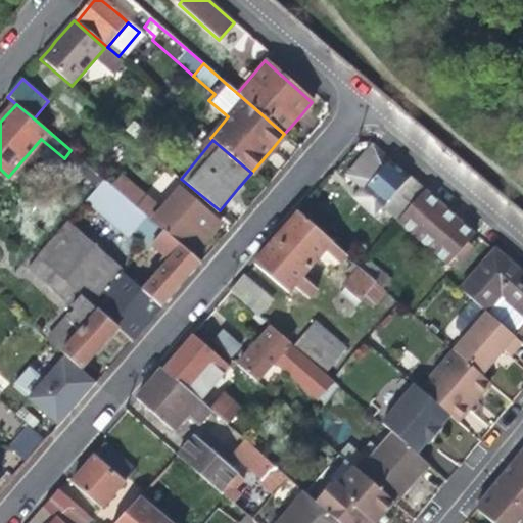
[(382,205),(396,219),(421,189),(372,146),(347,175),(361,187),(354,193),(376,211),(382,205)]
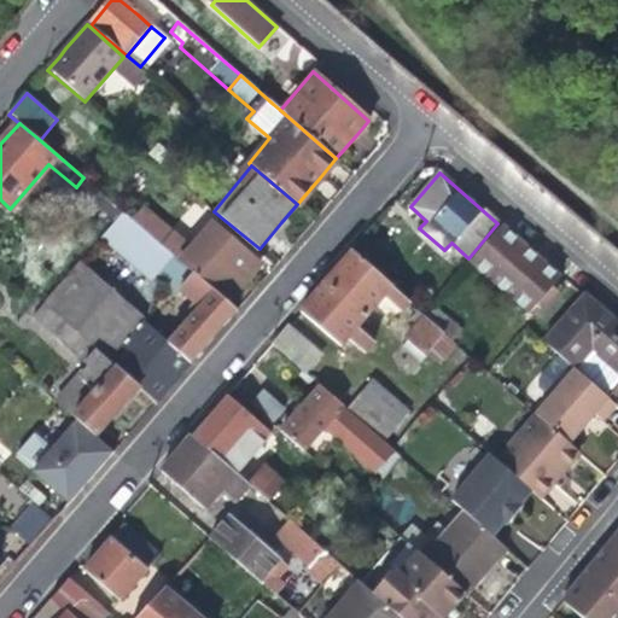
[(100,208),(116,222),(124,213),(121,209),(108,198),(100,208)]
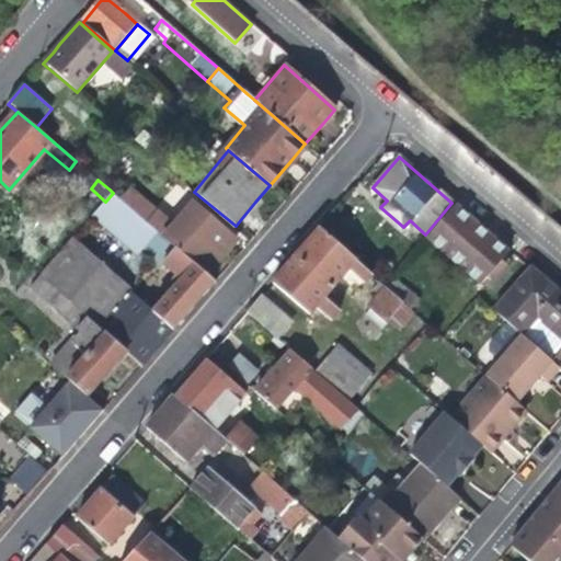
[(119,180),(110,190),(113,193),(206,271),(224,250),(237,236),(192,199),(172,224),(119,180)]
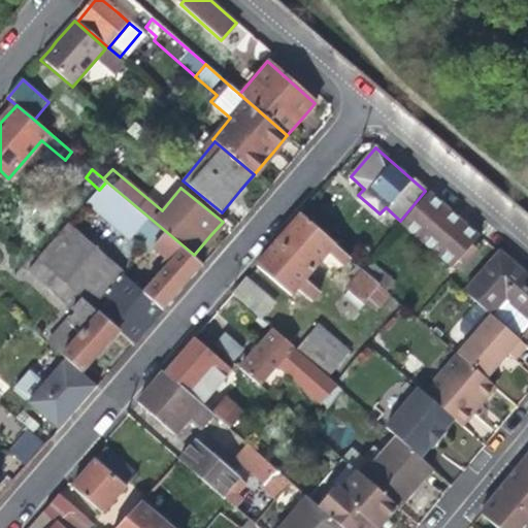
[(69,225),(38,261),(118,330),(134,343),(170,302),(204,263),(194,255),(106,182),(99,190),(89,201),(132,238),(135,234),(155,252),(158,249),(169,259),(158,272),(161,275),(145,293),(125,276),(127,274),(69,225)]
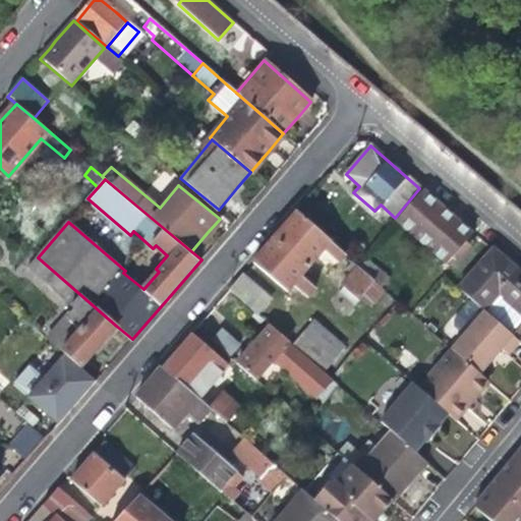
[(456,219),(419,188),(395,218),(430,249),(446,232),(456,219)]
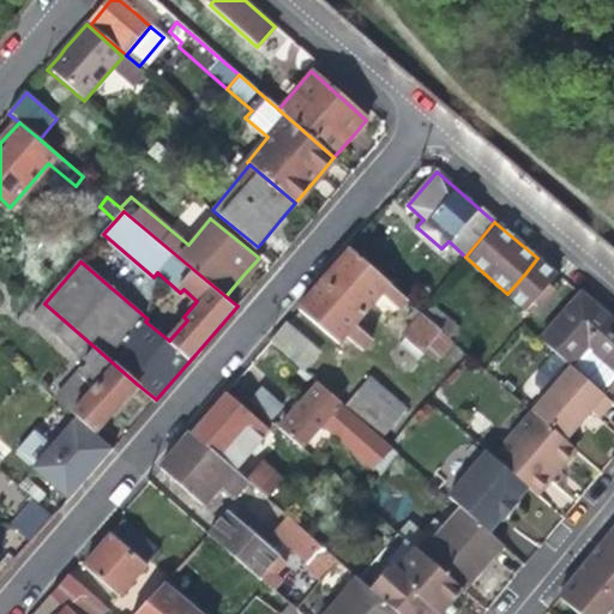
[(429,263),(441,248),(416,227),(413,232),(405,240),(429,263)]
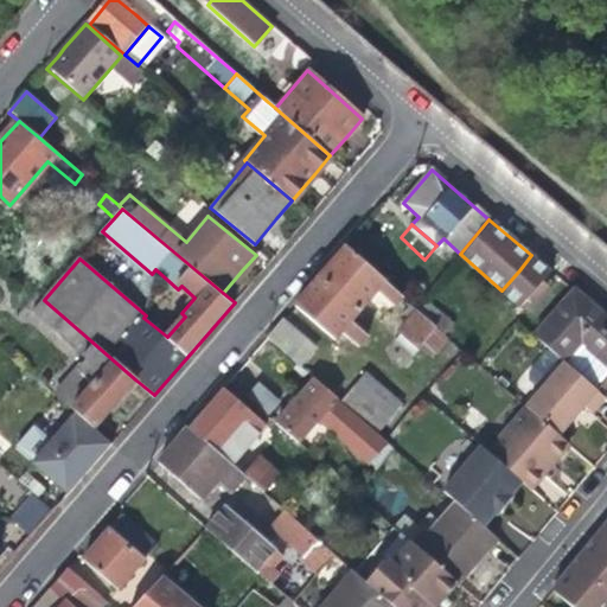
[(402,296),(346,246),(307,291),(294,305),(336,340),(343,332),(358,346),(369,336),(352,321),(378,291),(395,305),(402,296)]
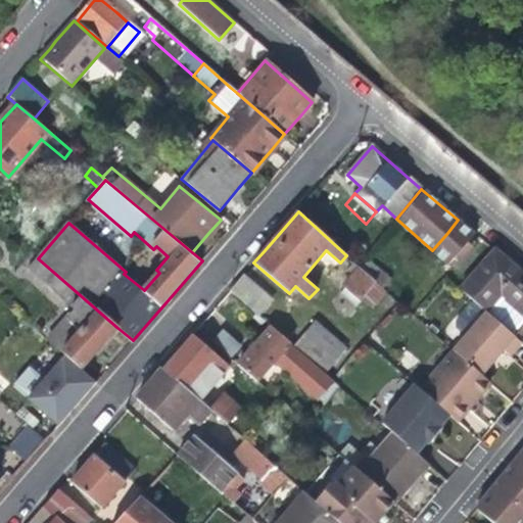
[(522,276),(479,239),(446,277),(486,313),(513,336),(522,324),(522,276)]
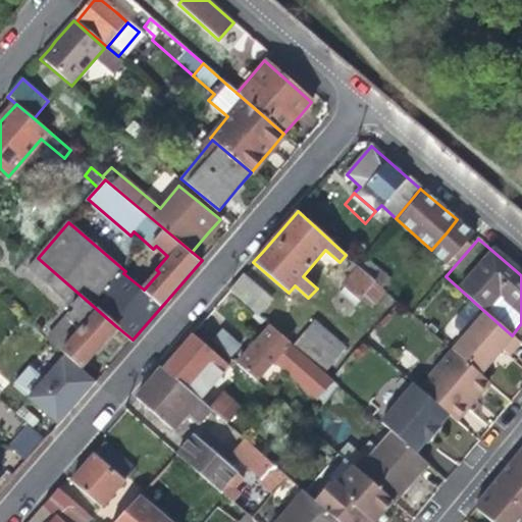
[(73,306),(69,311),(83,323),(60,349),(66,354),(82,367),(102,344),(116,326),(38,258),(35,256),(30,262),(42,271),(39,276),(73,306)]
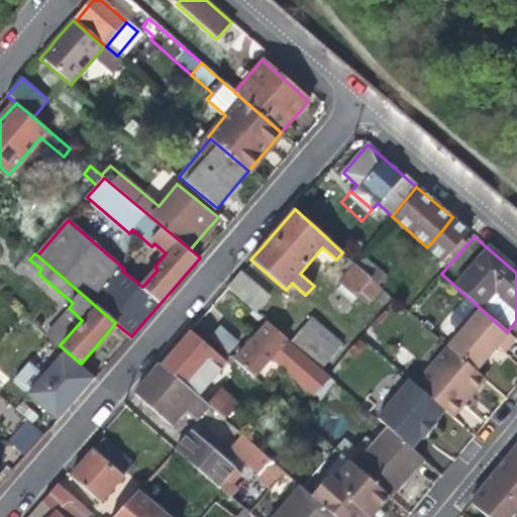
[(373,279),(356,265),(340,283),(356,297),(373,279)]
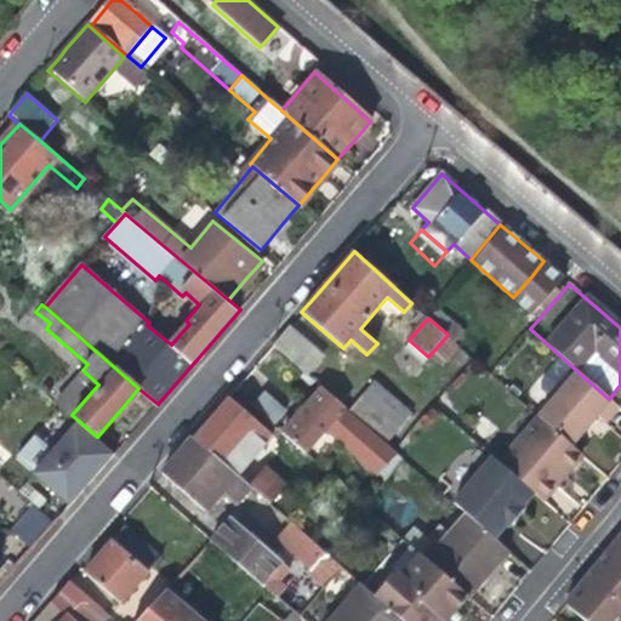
[(309,340),(291,324),(274,343),(292,359),(309,340)]
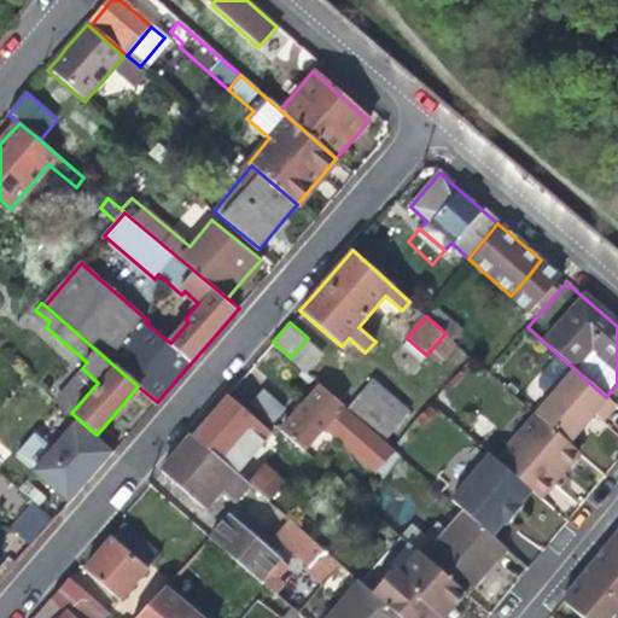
[(56,398),(71,413),(98,383),(82,368),(56,398)]
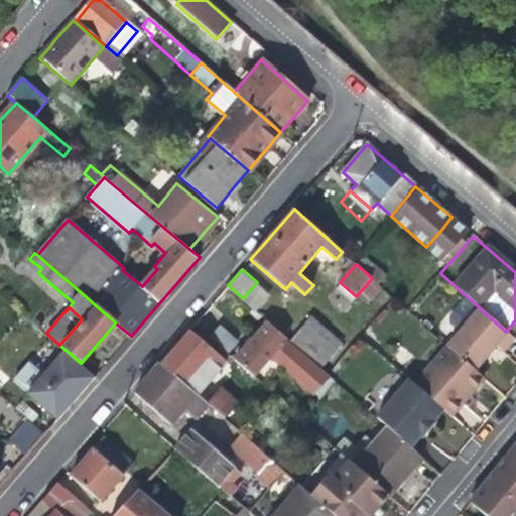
[(513,338),(506,332),(480,308),(445,345),(447,347),(474,371),(492,350),(497,345),(503,350),(513,338)]
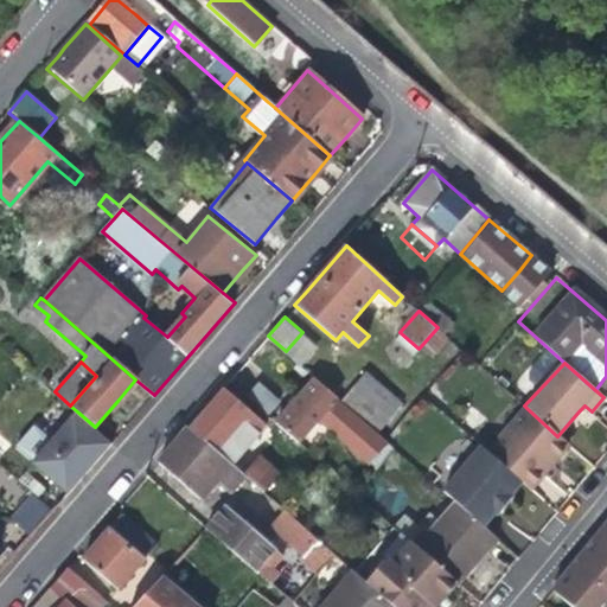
[(352,387),(390,419),(401,404),(365,372),(352,387)]
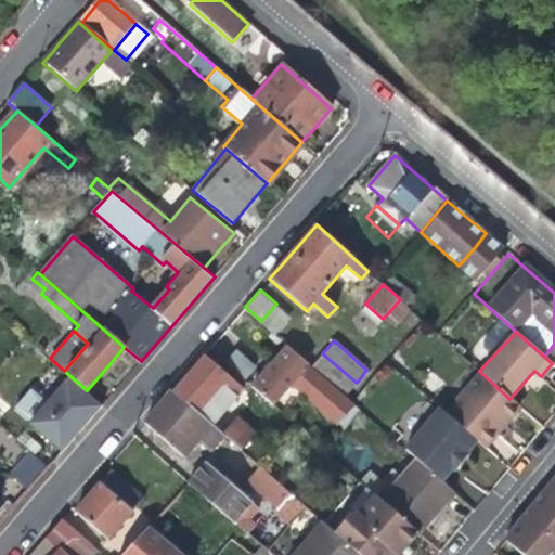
[(266,372),(252,387),(256,390),(263,397),(273,407),(294,383),(338,422),(353,403),(345,396),(311,366),(288,346),(266,372)]
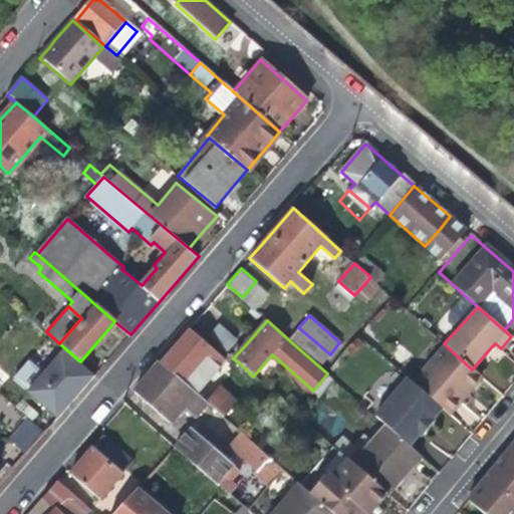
[(177,341),(160,362),(195,394),(225,359),(189,327),(177,341)]
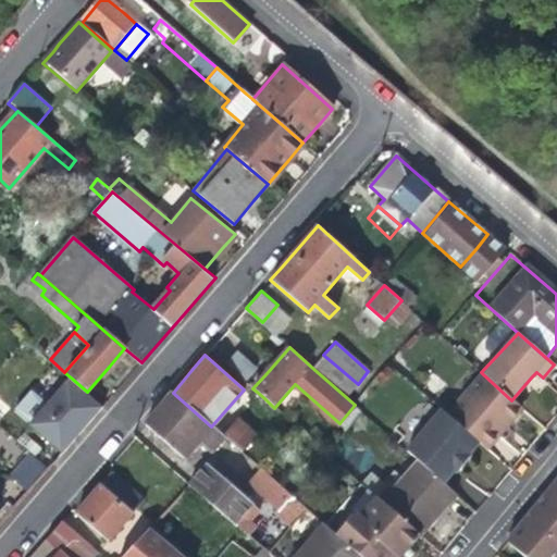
[(323,355),(312,368),(346,397),(358,384),(323,355)]
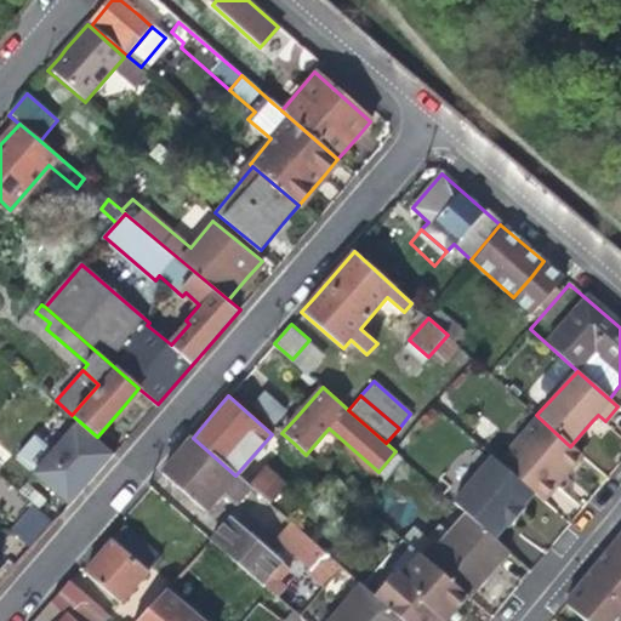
[(539,417),(500,462),(534,493),(541,500),(562,476),(580,455),(570,446),(539,417)]
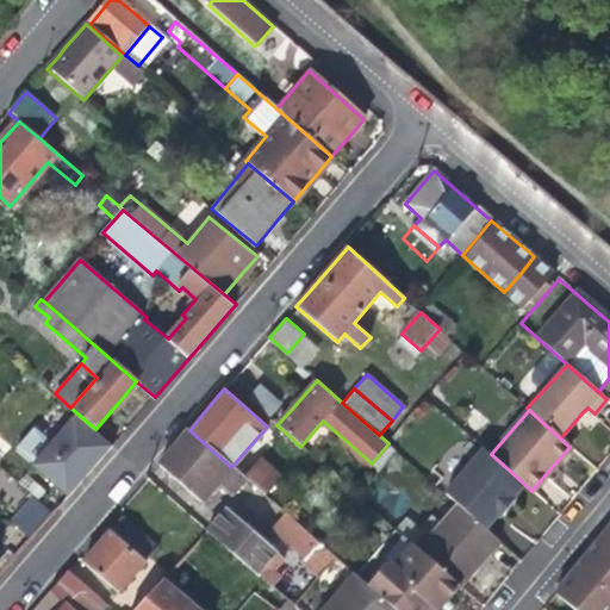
[(112,444),(78,414),(36,462),(69,496),(81,481),(112,444)]
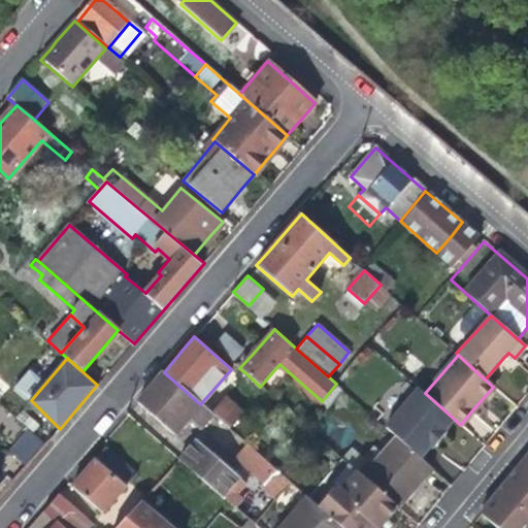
[(12,389),(25,399),(41,377),(29,367),(12,389)]
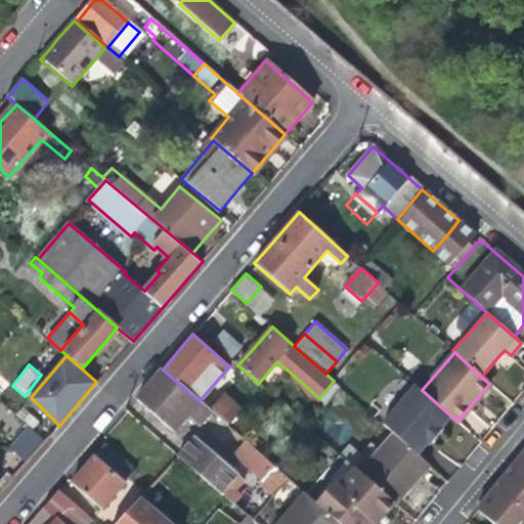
[(244,381),(249,375),(242,368),(236,375),(244,381)]
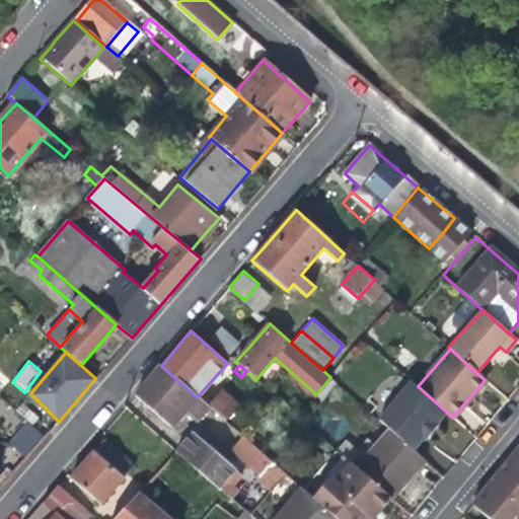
[(200,419),(209,409),(207,406),(197,397),(161,366),(145,383),(137,393),(173,426),(189,408),(200,419)]
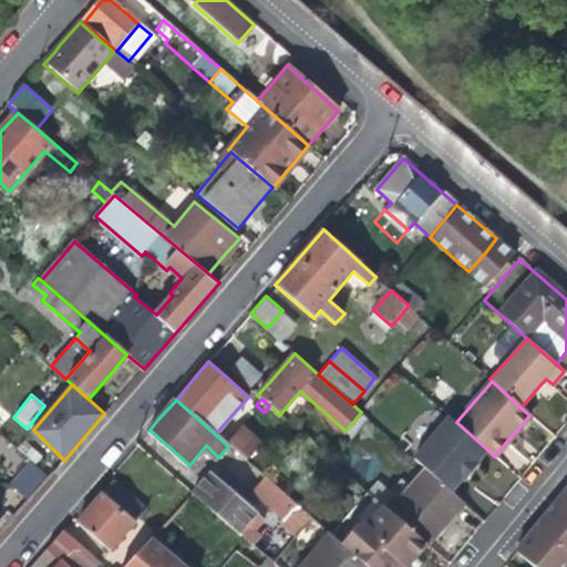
[(421,465),(456,422),(452,419),(450,416),(412,457),(421,465)]
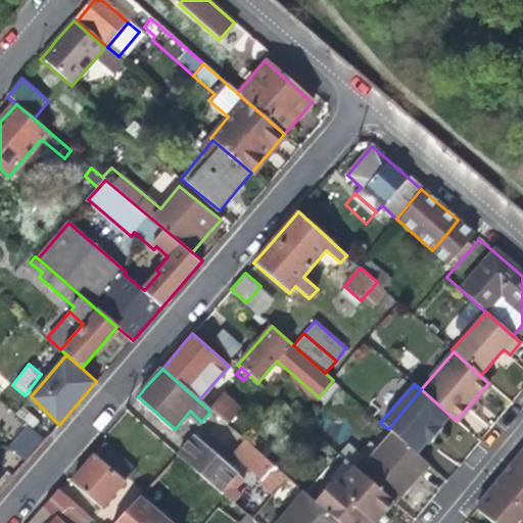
[(388,429),(391,432),(415,454),(425,442),(427,444),(435,435),(441,429),(439,427),(449,415),(421,389),(388,429)]
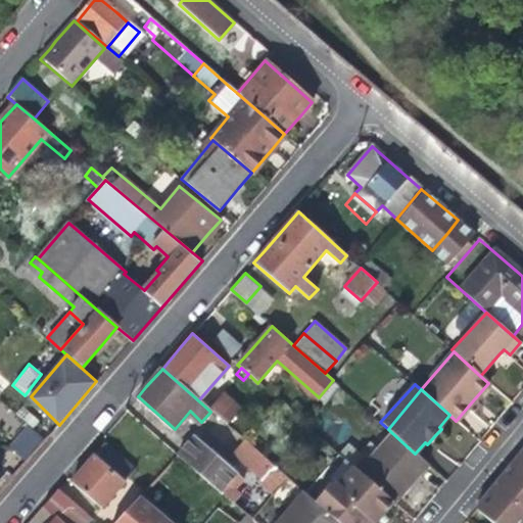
[(224,393),(208,410),(210,412),(238,436),(252,420),(224,393)]
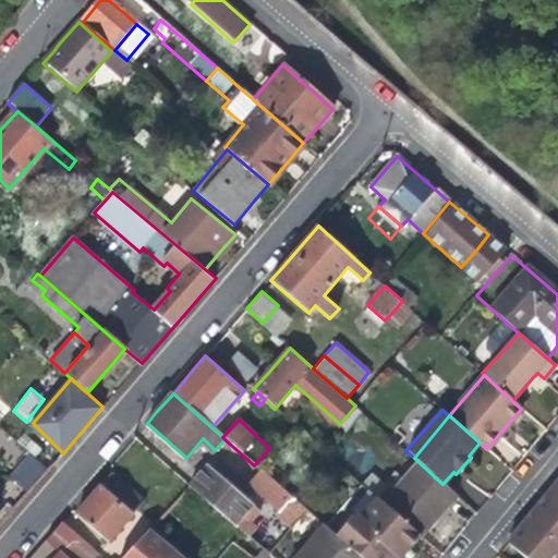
[(41,478),(49,470),(33,455),(15,474),(32,489),(41,478)]
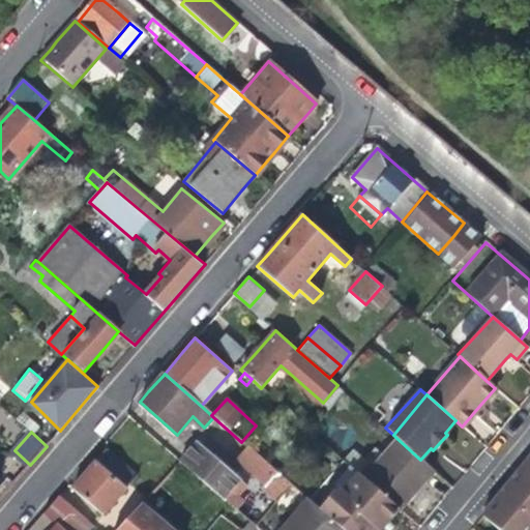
[(396,438),(362,478),(396,510),(416,487),(431,469),(420,460),(396,438)]
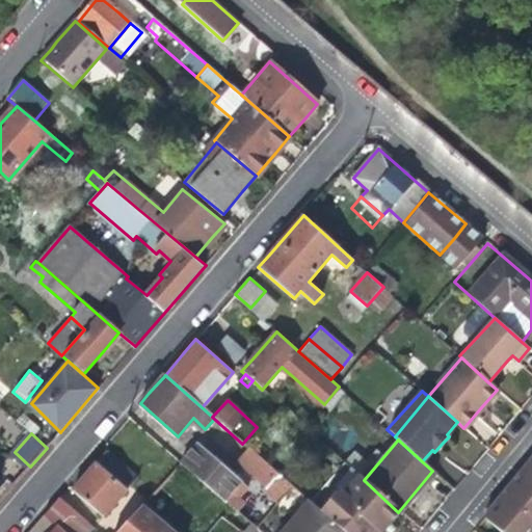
[(181,460),(232,504),(237,509),(244,501),(238,496),(248,484),(198,441),(181,460)]
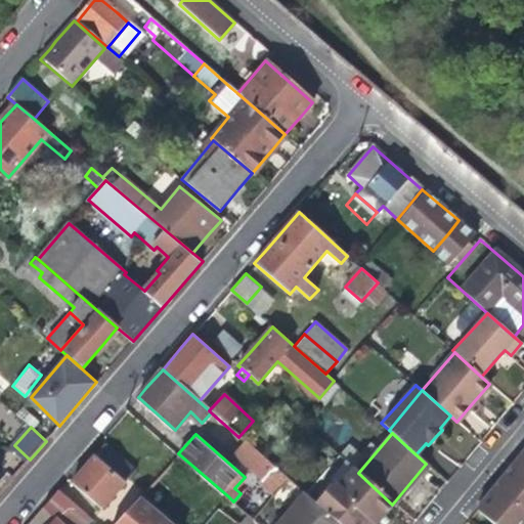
[(72,482),(103,509),(136,471),(105,443),(97,453),(72,482)]
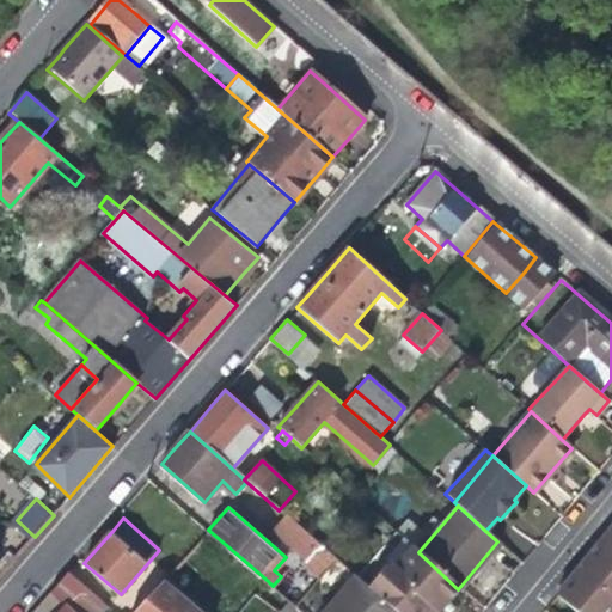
[(344,569),(287,518),(275,532),(306,561),(304,564),(328,587),(344,569)]
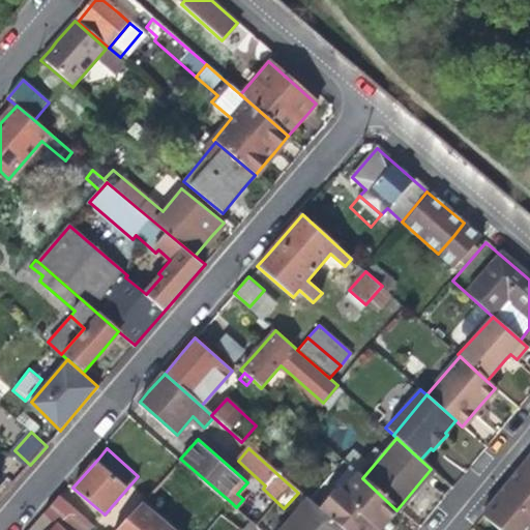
[(529,529),(529,474),(523,469),(482,518),(497,529),(529,529)]
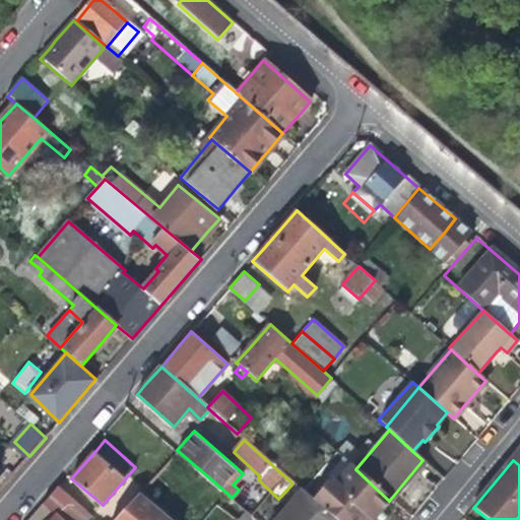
[(327,476),(308,498),(323,511),(333,519),(371,519),(375,517),(389,501),(355,469),(346,462),(331,479),(327,476)]
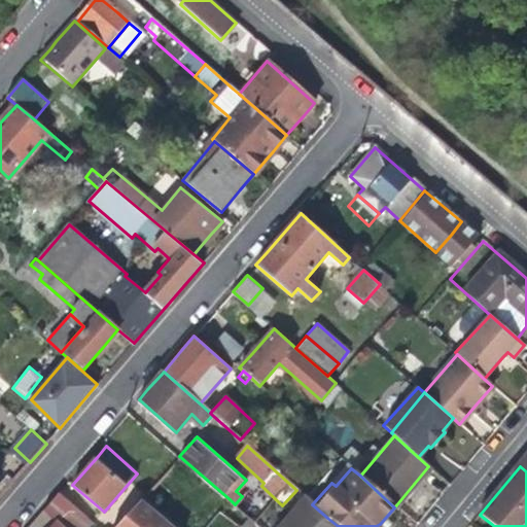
[(85,526),(90,523),(57,494),(42,511),(55,521),(48,526),(85,526)]
